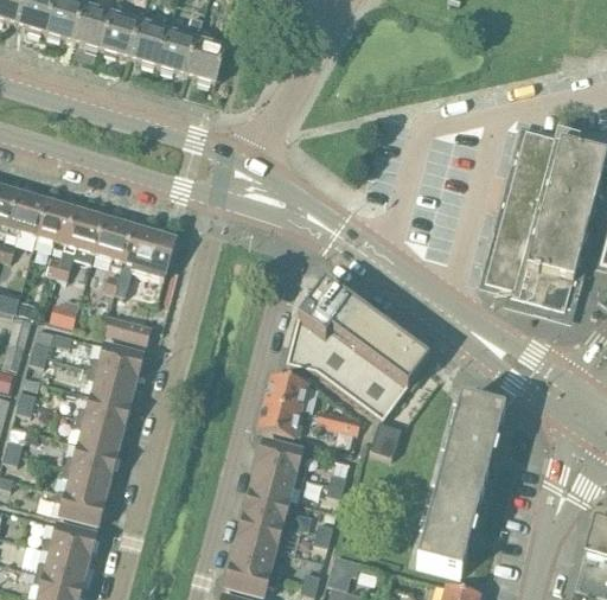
[(0,0),(0,21),(2,23),(4,20),(17,25),(23,0),(0,0)]
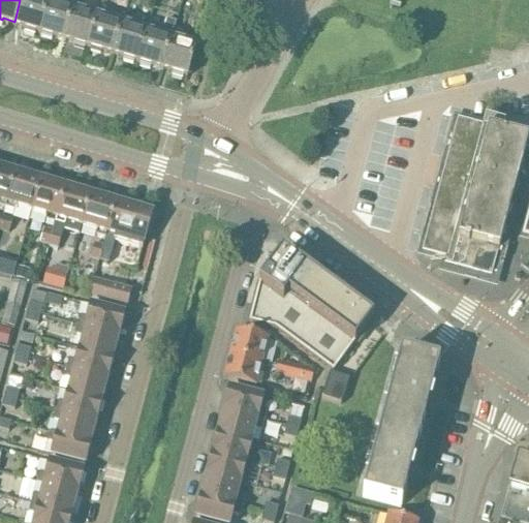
[(20,0),(14,22),(25,25),(25,27),(34,30),(35,27),(39,28),(48,0),(20,0)]
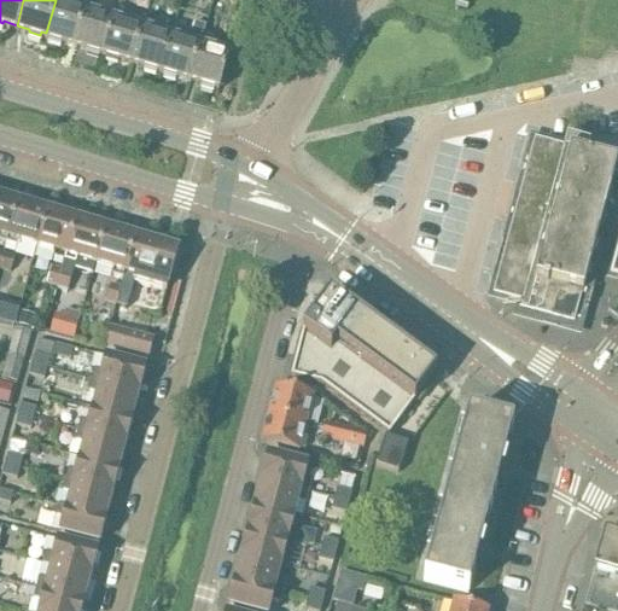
[(56,0),(46,33),(50,34),(48,38),(59,41),(60,38),(74,42),(86,0),(56,0)]
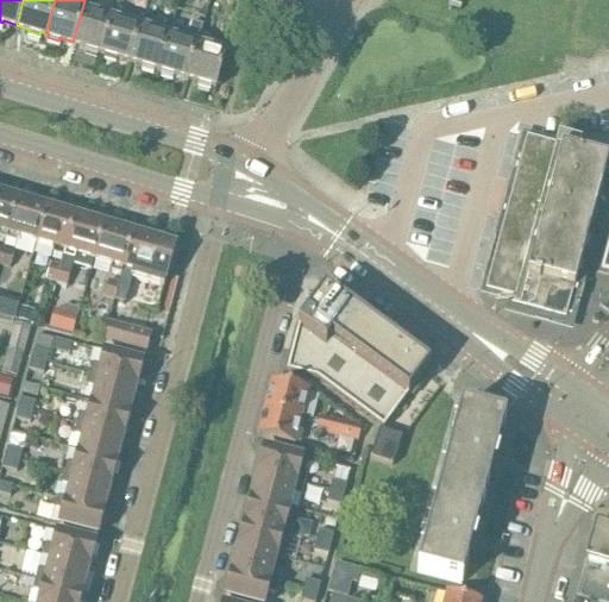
[(85,0),(73,42),(86,45),(85,48),(96,51),(98,49),(101,50),(112,13),(94,8),(96,1),(93,0),(85,0)]
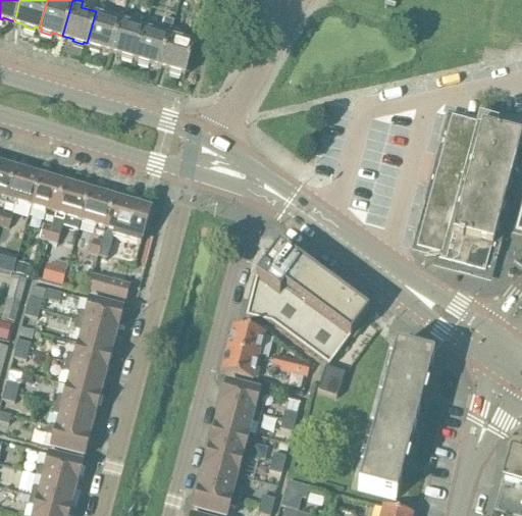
[(111,50),(122,12),(112,10),(111,15),(96,11),(87,43),(90,44),(89,46),(99,49),(100,47),(111,50)]
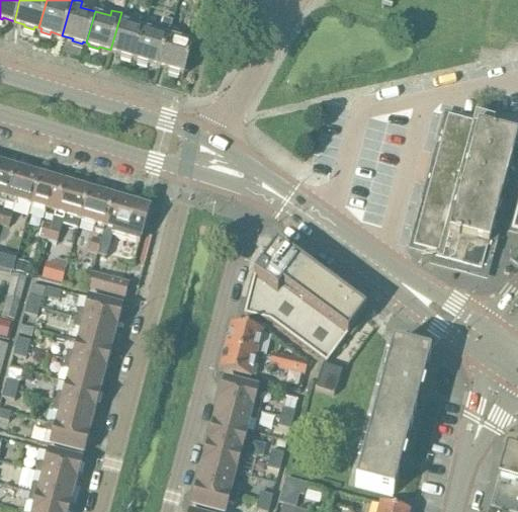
[(135,57),(144,26),(128,21),(130,15),(121,12),(110,50),(121,53),(120,55),(130,58),(131,56),(135,57)]
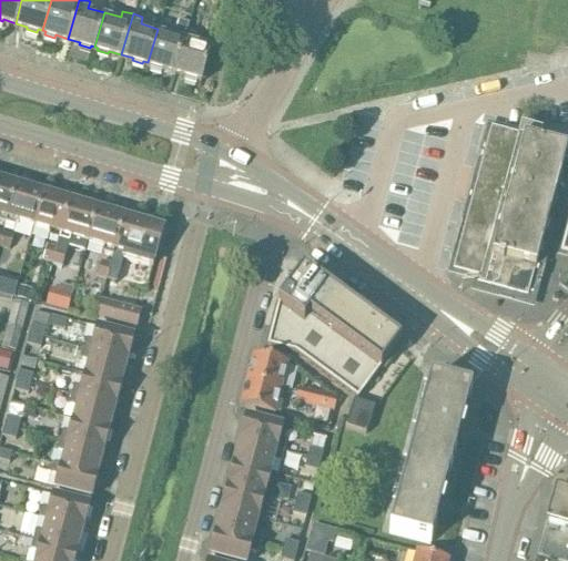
[(174,70),(186,30),(189,19),(180,17),(176,24),(160,20),(158,29),(148,62),(151,63),(150,65),(161,69),(161,67),(174,70)]
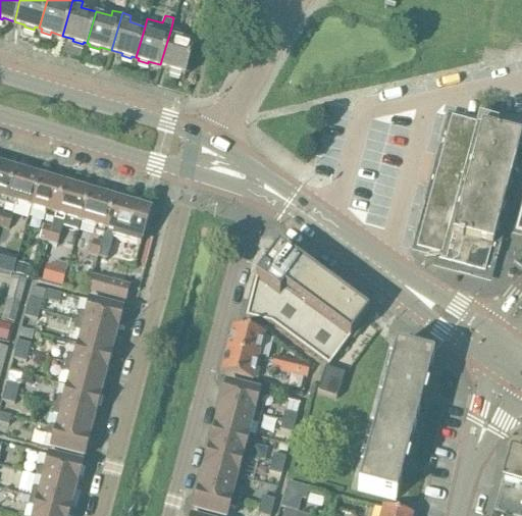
[(171,28),(160,64),(170,67),(169,70),(179,73),(180,70),(185,71),(194,41),(177,36),(179,30),(171,28)]
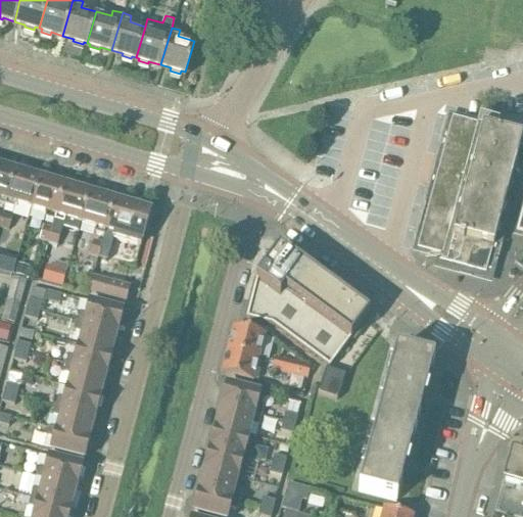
[(498,118),(479,112),(477,121),(453,113),(417,245),(440,251),(439,257),(485,270),(522,134),(496,128),(498,118)]
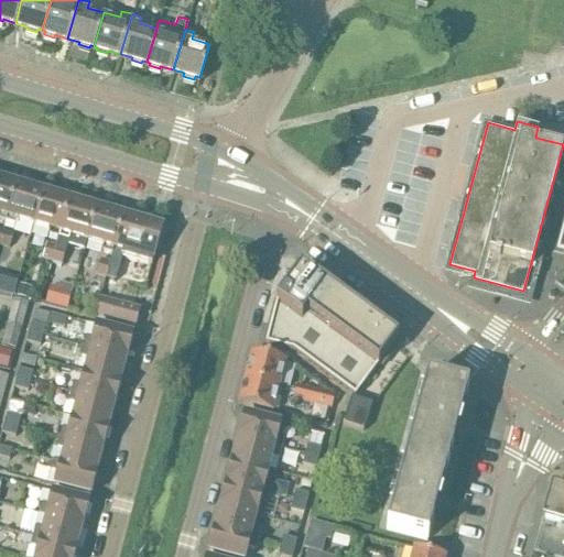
[(0,174),(0,216),(6,218),(7,213),(18,179),(0,174)]
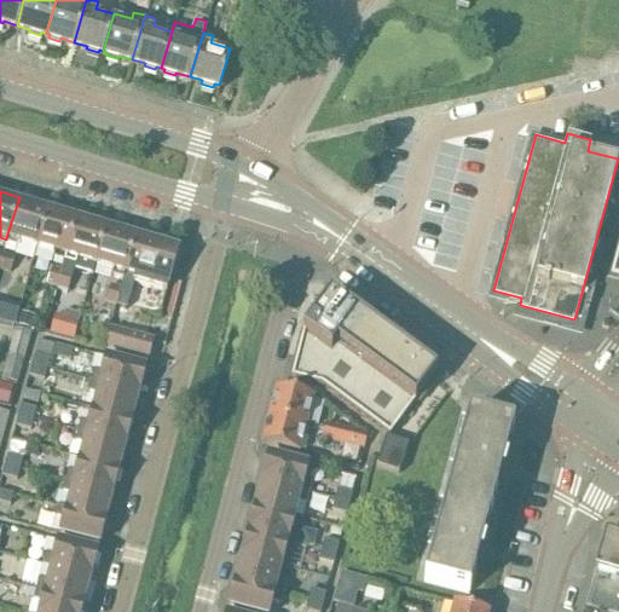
[(7,234),(6,240),(17,243),(18,237),(36,242),(47,206),(19,197),(7,234)]
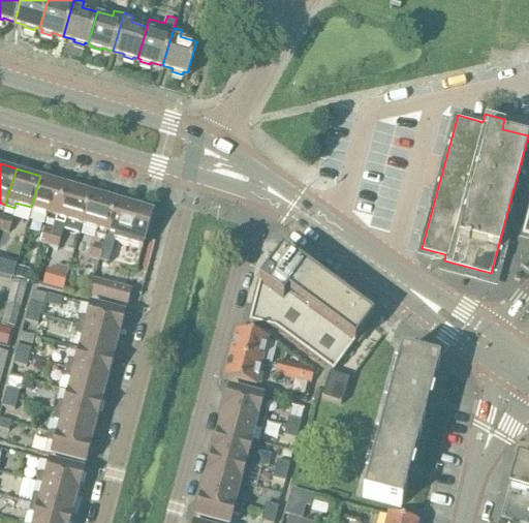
[(40,176),(31,207),(48,212),(47,217),(55,219),(56,214),(66,183),(40,176)]
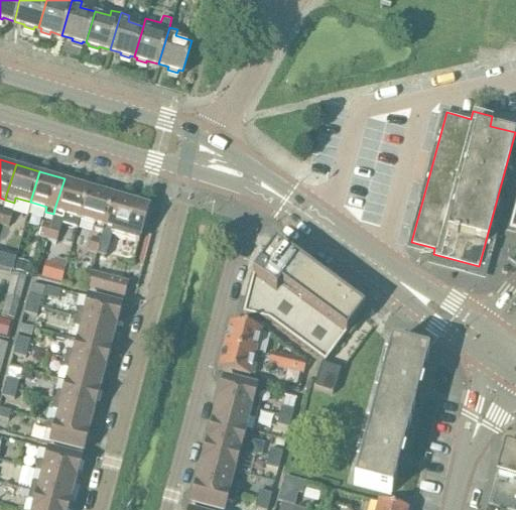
[(51,221),(60,224),(61,220),(77,224),(80,217),(89,185),(65,178),(54,209),(53,214),(52,218),(51,221)]
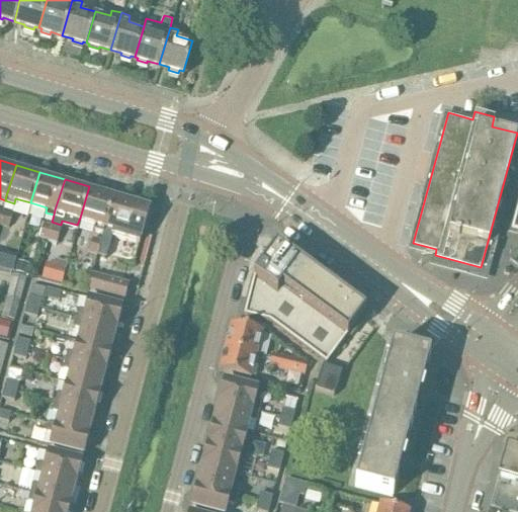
[(89,186),(80,218),(95,222),(93,227),(102,230),(103,225),(113,193),(89,186)]
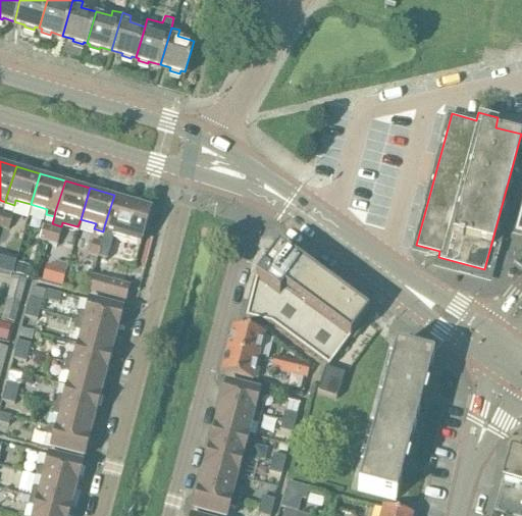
[(101,239),(96,253),(106,256),(112,234),(140,242),(150,206),(114,195),(104,226),(103,231),(101,239)]
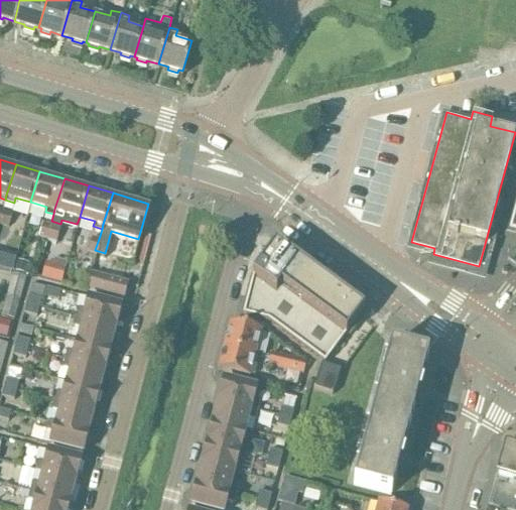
[(12,210),(2,207),(0,215),(0,220),(9,223),(12,210)]
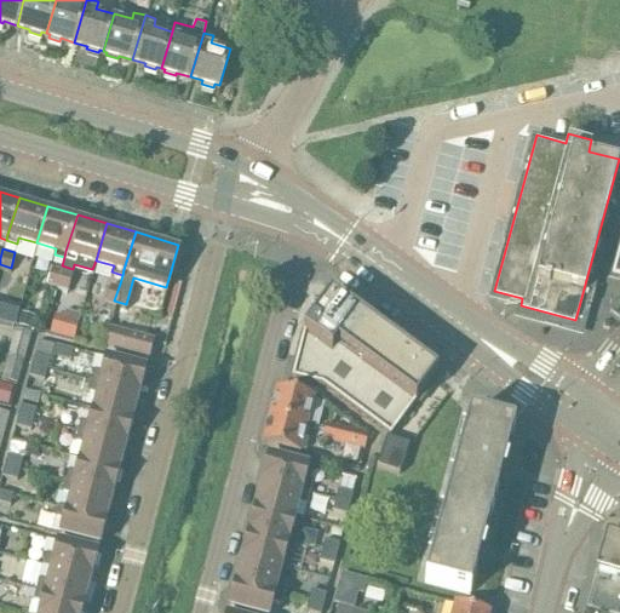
[(51,262),(45,280),(47,280),(56,282),(57,284),(62,265),(51,262)]
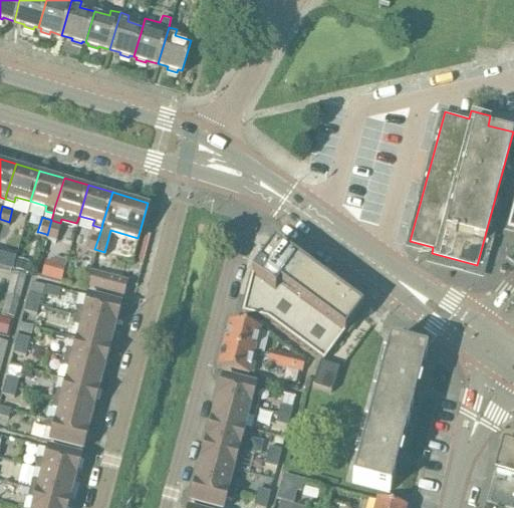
[(51,220),(47,235),(56,237),(60,223),(51,220)]
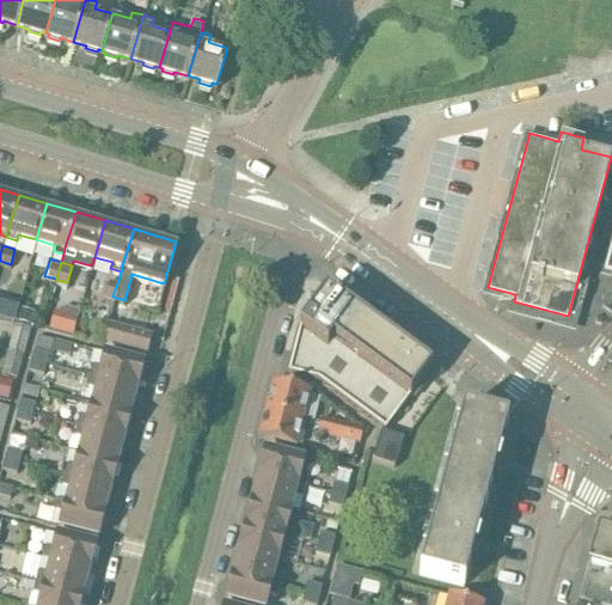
[(108,276),(103,294),(112,297),(118,280),(108,276)]
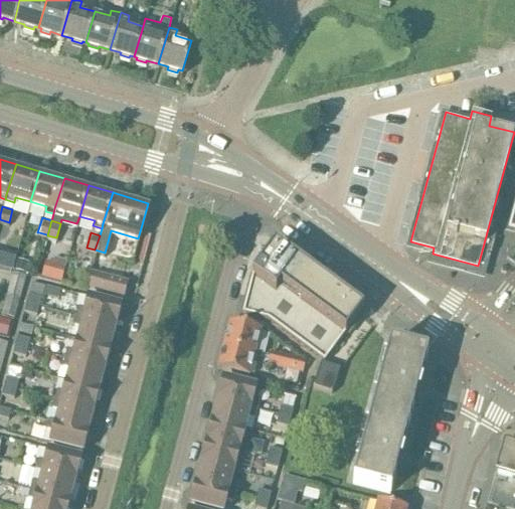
[(252,272),(242,311),(267,317),(324,358),(363,307),(359,304),(275,240),(251,272),(252,272)]
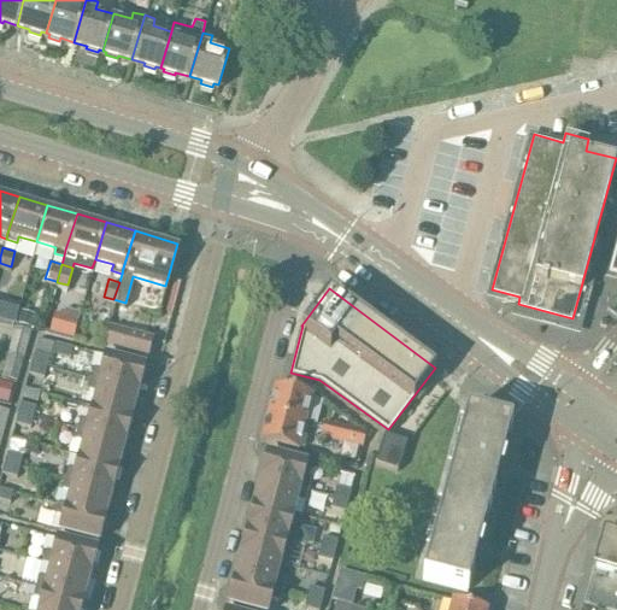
[(110,322),(104,341),(147,352),(153,333),(110,322)]
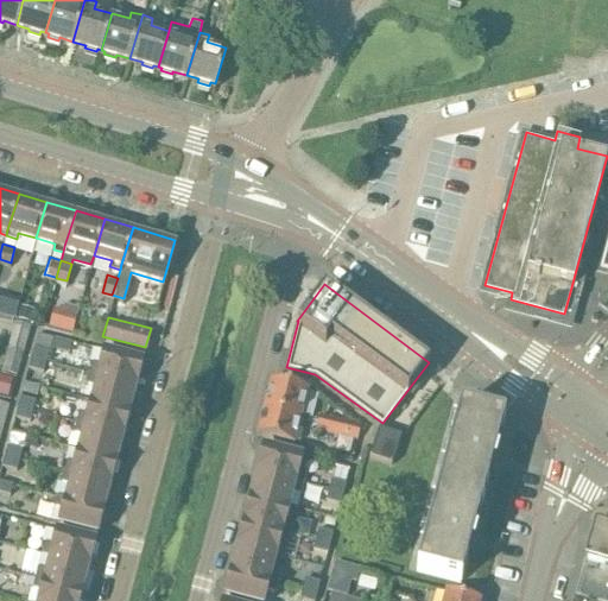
[(71,337),(43,330),(37,328),(35,340),(49,343),(50,341),(69,346),(71,337)]
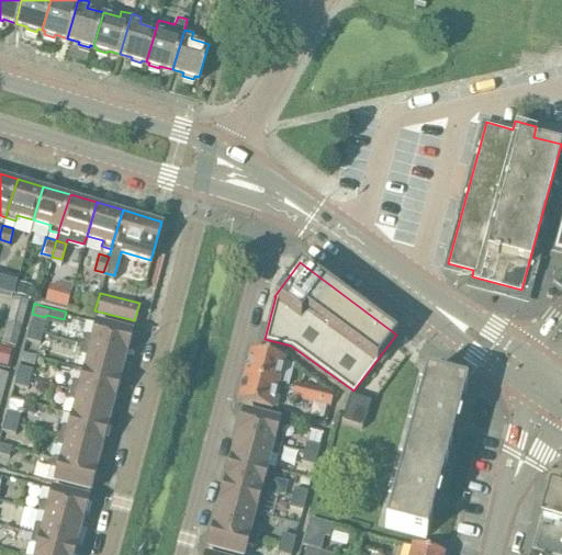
[(31,317),(29,326),(43,329),(45,321),(31,317)]
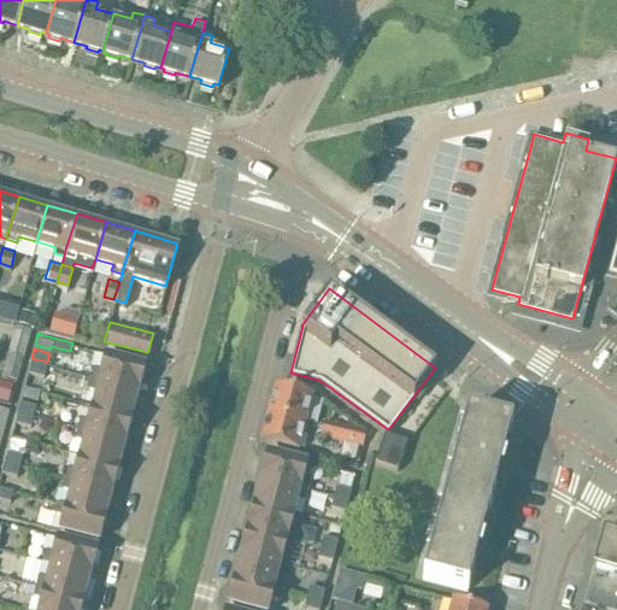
[(93,363),(90,374),(139,387),(145,361),(105,351),(101,365),(93,363)]
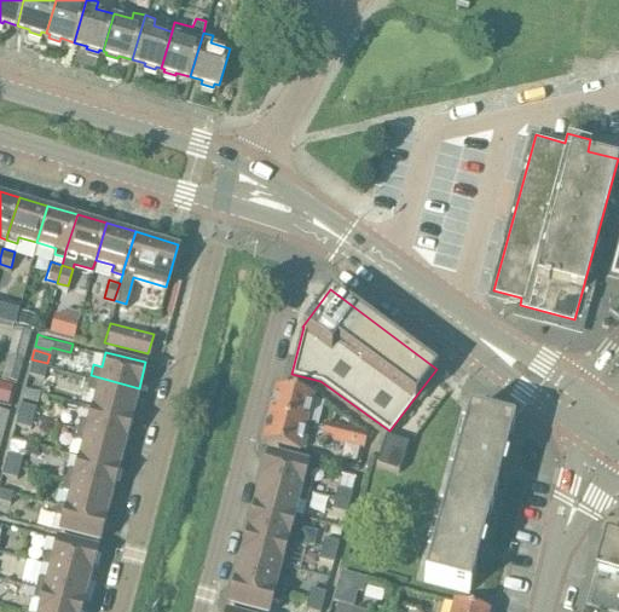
[(32,359),(29,370),(44,375),(47,363),(32,359)]
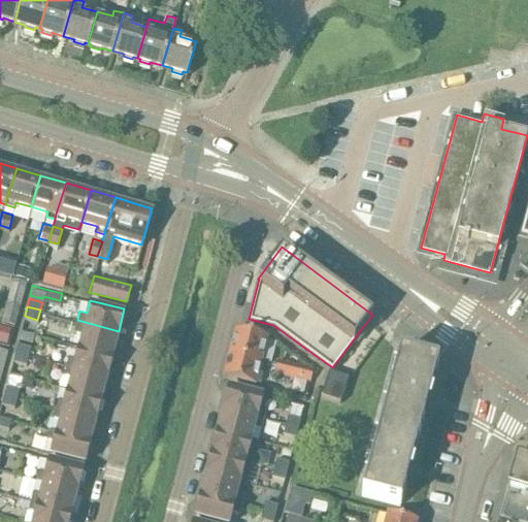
[(112,353),(119,331),(77,320),(75,329),(81,331),(78,344),(112,353)]
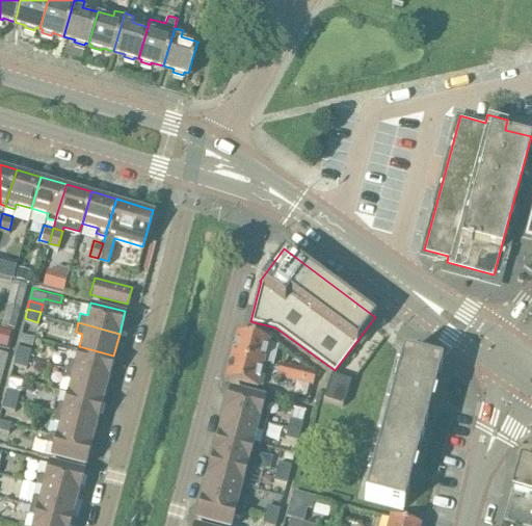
[(231,352),(261,361),(268,337),(237,329),(231,352)]
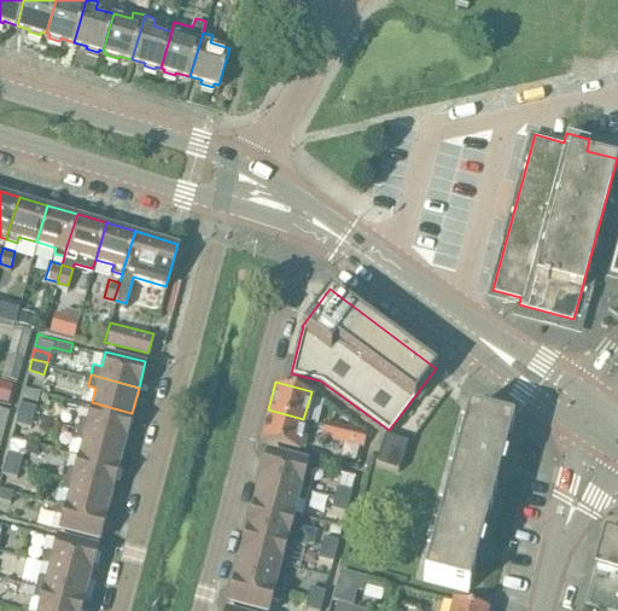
[(445,492),(490,504),(500,469),(502,470),(506,457),(502,455),(512,420),(497,417),(500,411),(478,395),(468,408),(445,492)]
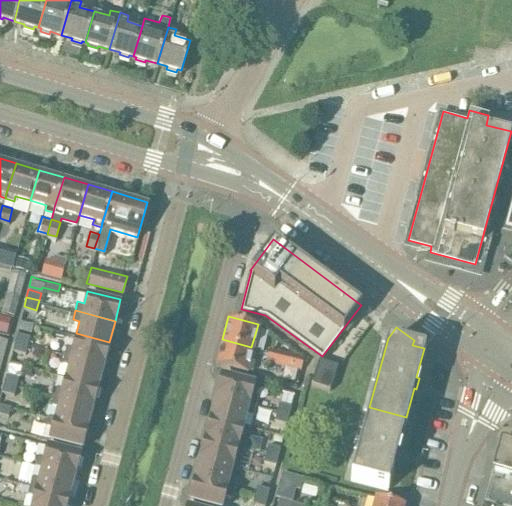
[(17,330),(15,338),(27,341),(29,334),(17,330)]
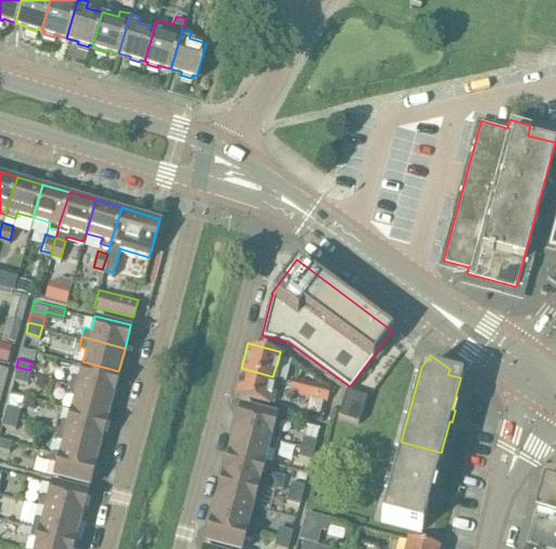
[(113,393),(118,371),(83,361),(79,373),(72,371),(70,381),(113,393)]
